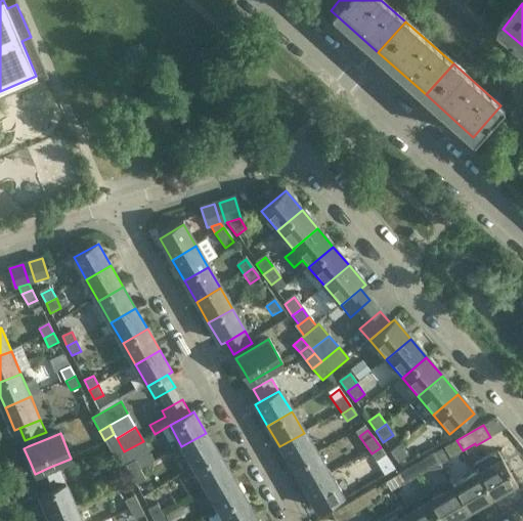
[(181,446),(193,468),(218,453),(206,433),(181,446)]
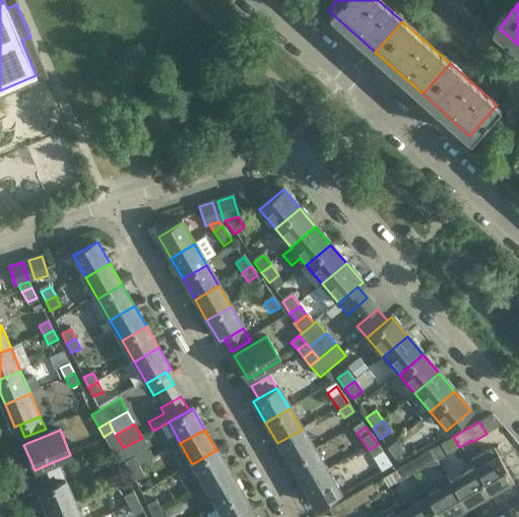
[(277,443),(289,464),(314,450),(302,430),(277,443)]
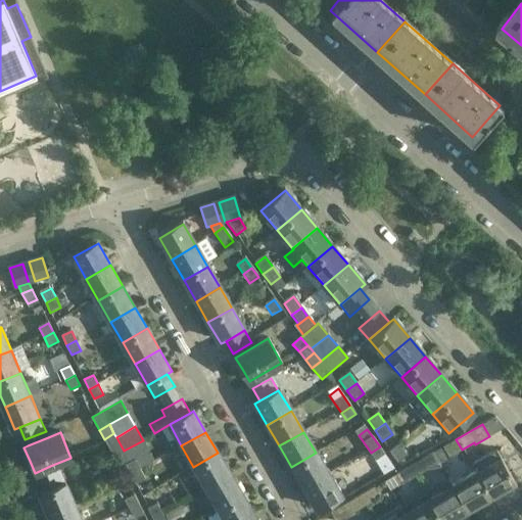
[(104,439),(109,447),(119,441),(116,437),(113,433),(104,439)]
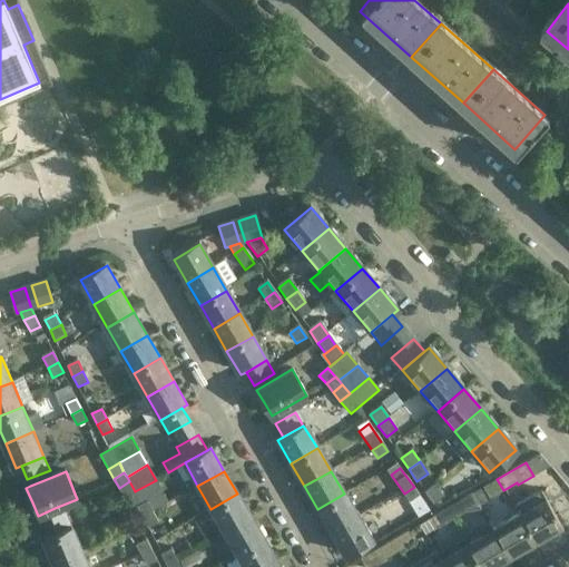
[(490,498),(503,490),(497,479),(483,487),(490,498)]
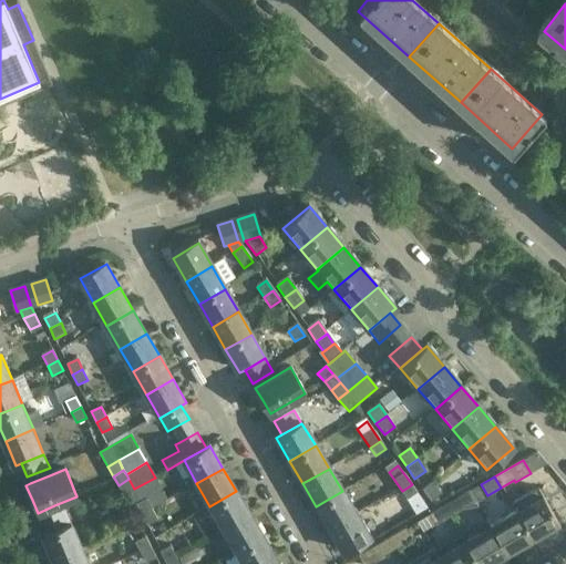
[(134,489),(129,479),(119,485),(124,494),(134,489)]
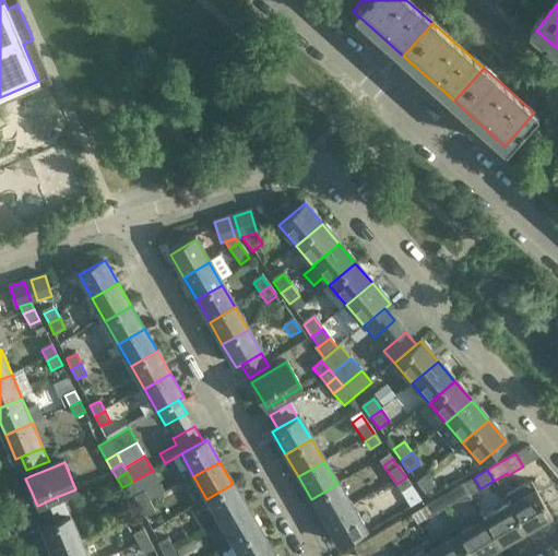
[(436,486),(427,475),(416,483),(425,494),(436,486)]
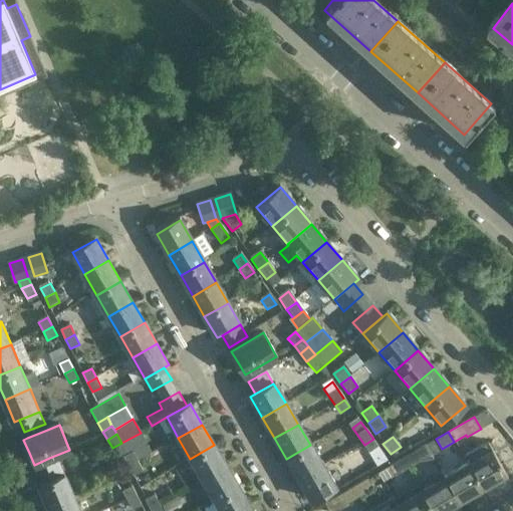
[(369,452),(378,446),(373,439),(364,445),(369,452)]
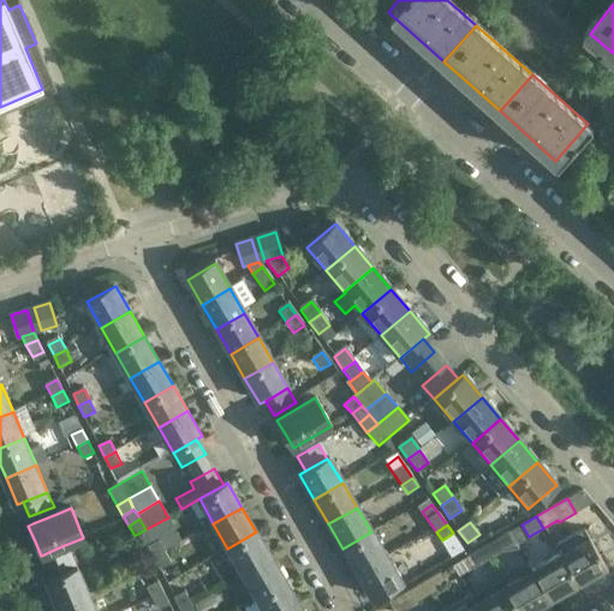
[(227,549),(242,573),(270,557),(256,532),(227,549)]
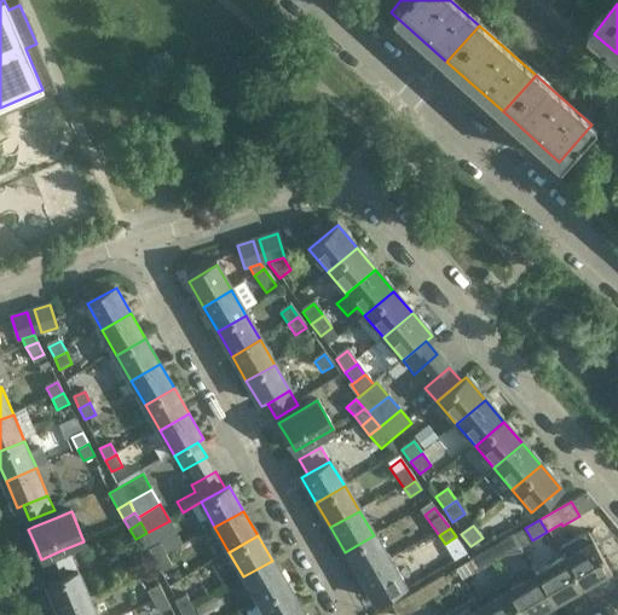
[(345,552),(359,576),(387,561),(374,535),(345,552)]
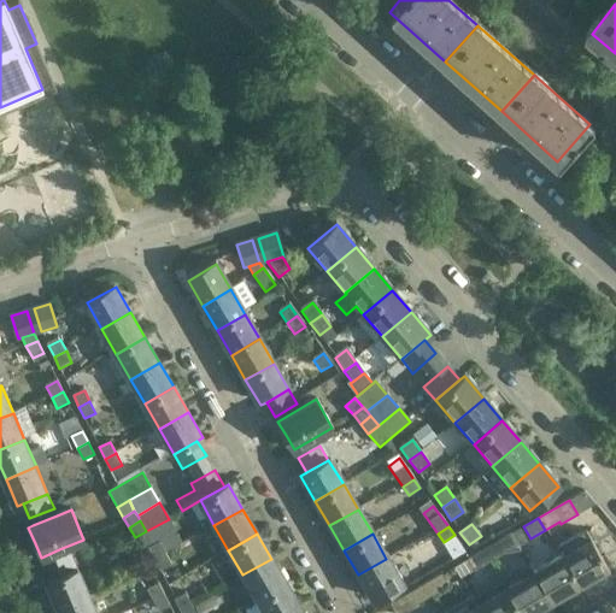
[(562,558),(579,587),(608,570),(591,541),(562,558)]
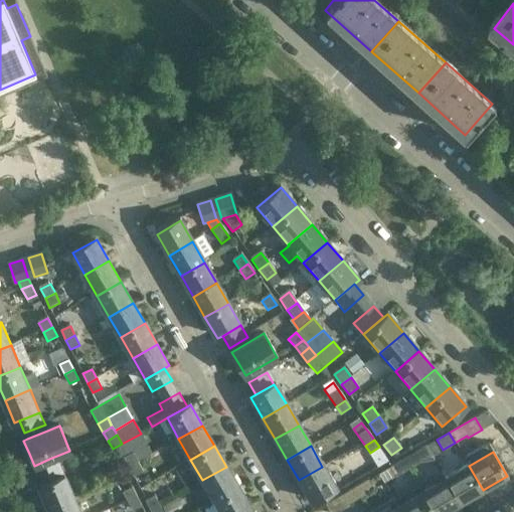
[(402,460),(408,470),(421,463),(413,453),(402,460)]
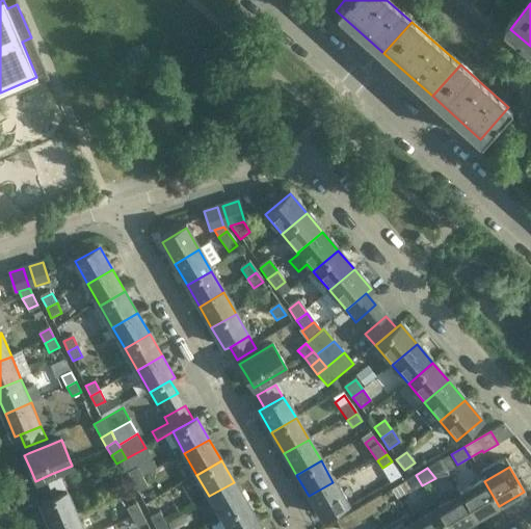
[(128,474),(133,483),(143,478),(137,469),(128,474)]
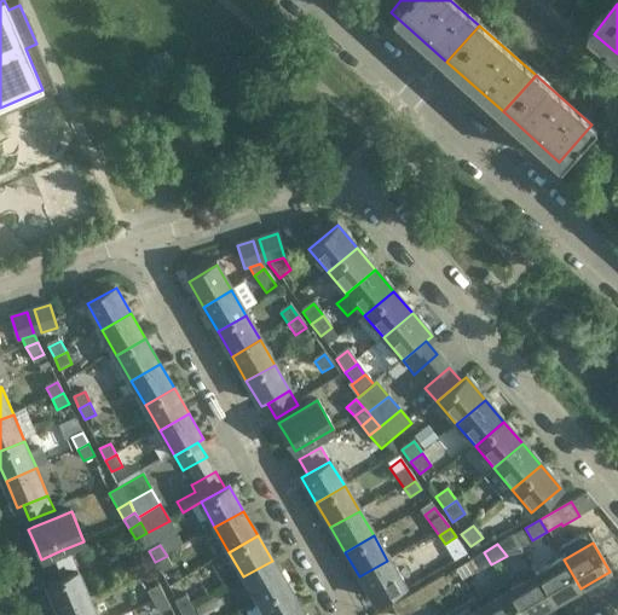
[(475,574),(491,564),(484,552),(468,561),(475,574)]
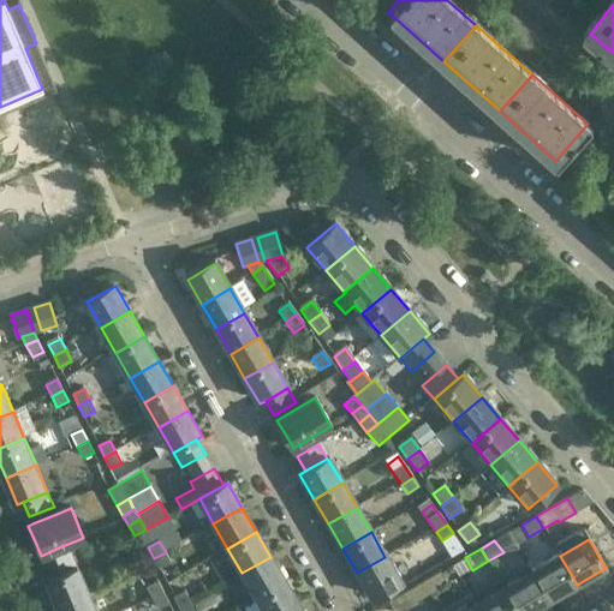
[(172,564),(166,552),(154,558),(160,570),(172,564)]
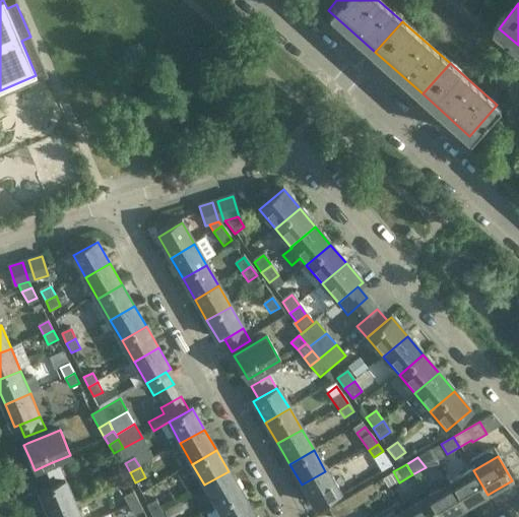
[(39,476),(40,478),(44,488),(58,481),(53,470),(39,476)]
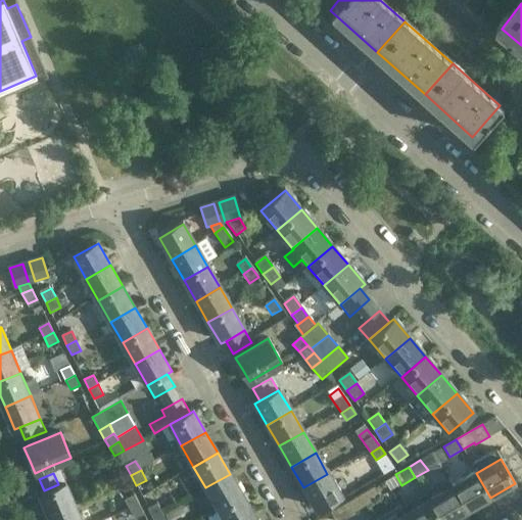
[(453,487),(466,511),(490,498),(476,473),(453,487)]
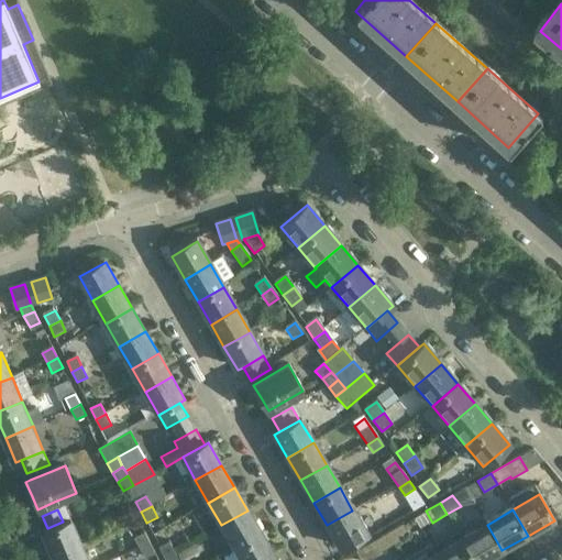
[(261,533),(248,511),(221,525),(234,548),(261,533)]
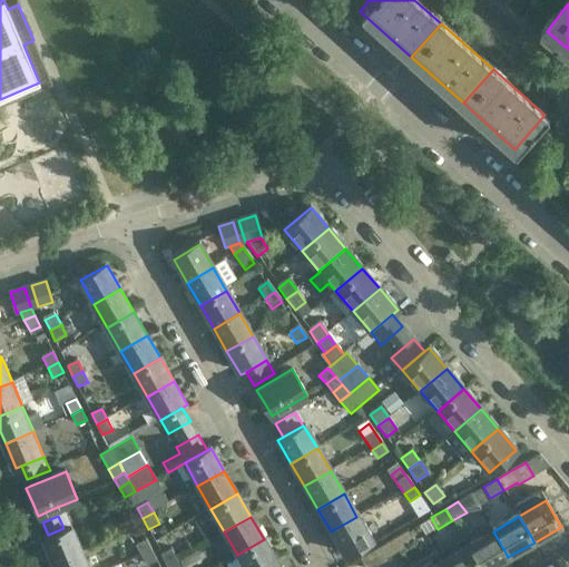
[(371,540),(356,517),(331,531),(344,555),(371,540)]
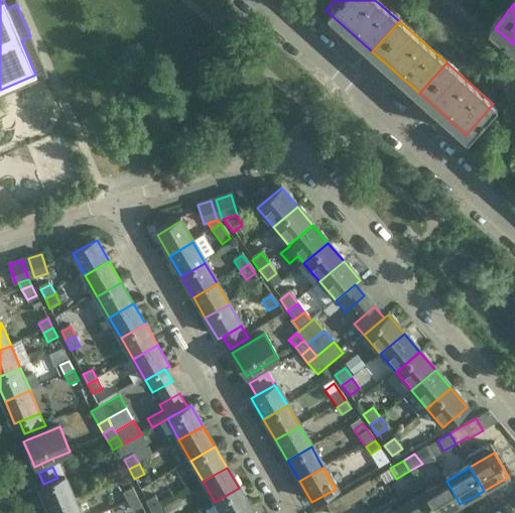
[(38,486),(48,509),(75,497),(65,475),(57,478),(43,484),(38,486)]
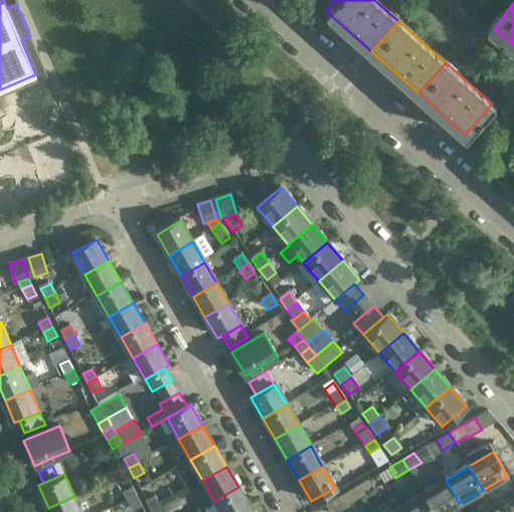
[(355,487),(361,498),(374,490),(368,480),(355,487)]
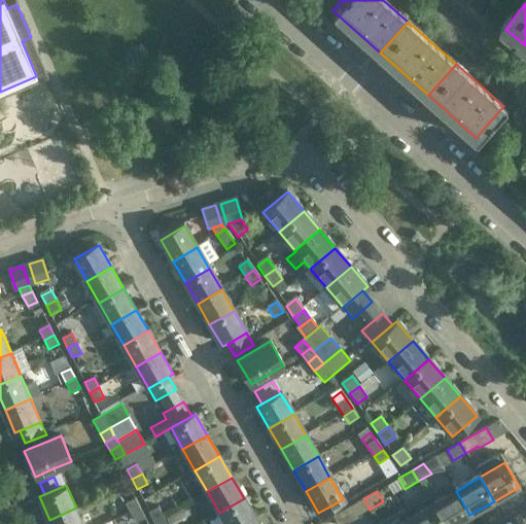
[(431,504),(442,523),(454,523),(469,515),(456,491),(431,504)]
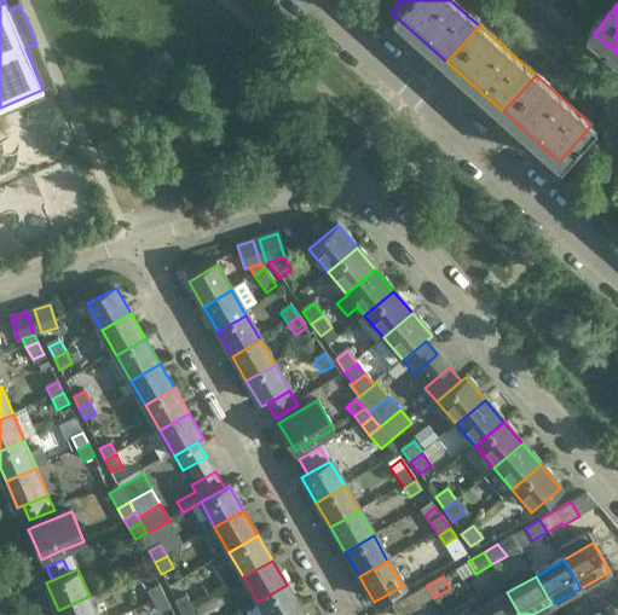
[(292,614),(300,610),(287,585),(258,602),(265,614),(292,614)]
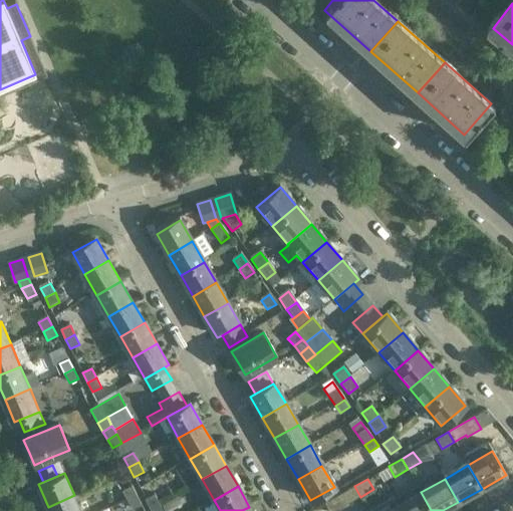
[(347,504),(360,497),(354,486),(324,504),(327,510),(339,510),(348,506),(347,504)]
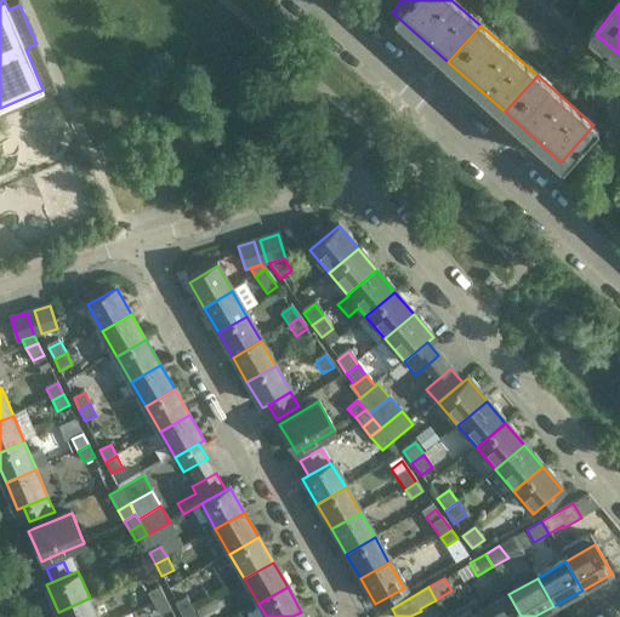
[(148,594),(154,606),(165,600),(159,589),(148,594)]
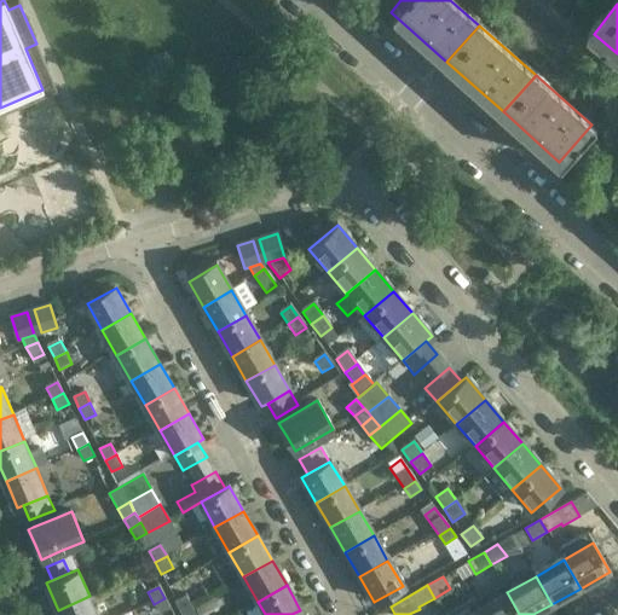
[(479,609),(481,614),(519,614),(507,592),(479,609)]
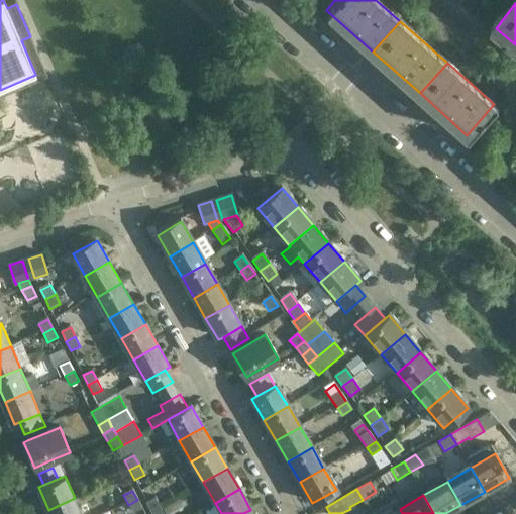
[(48,510),(49,513),(81,513),(75,498),(48,510)]
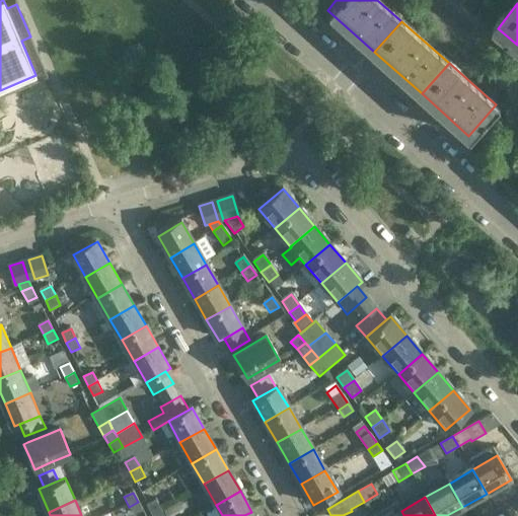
[(147,506),(151,515),(154,515),(162,511),(157,501),(147,506)]
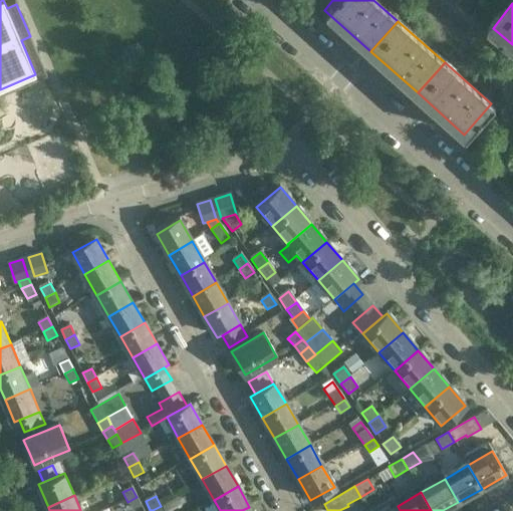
[(143,507),(137,497),(127,502),(132,510),(137,510),(143,507)]
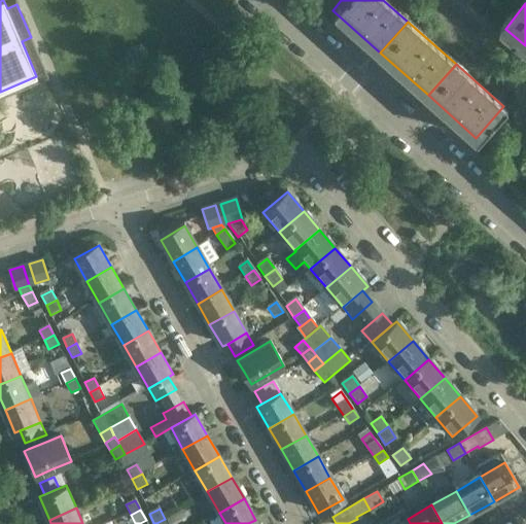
[(179,523),(187,519),(182,511),(166,519),(168,523),(179,523)]
